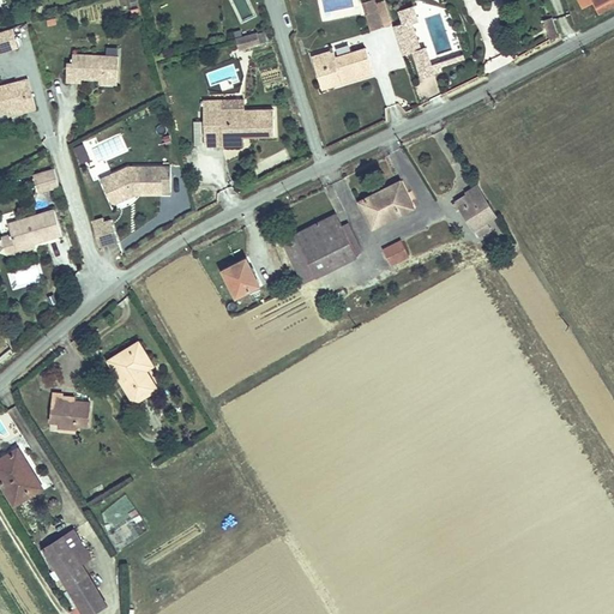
[(375,1),(366,4),(368,14),(366,14),(371,31),(384,28),(379,11),(375,1)]
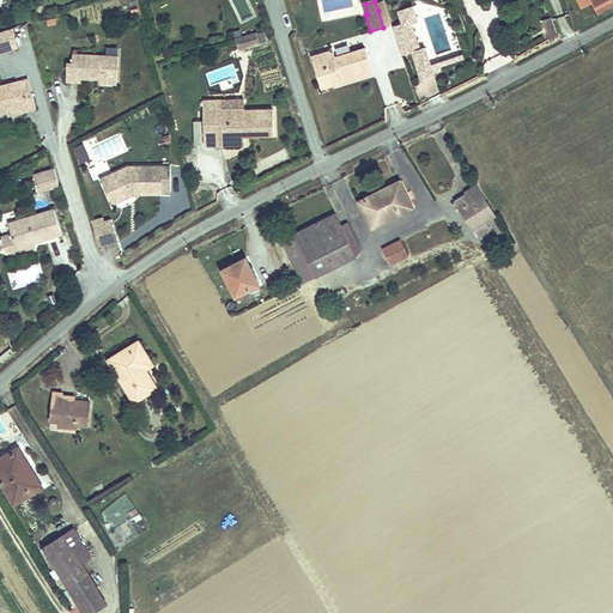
[(413,6),(400,11),(404,23),(405,24),(411,22),(417,19),(413,6)]
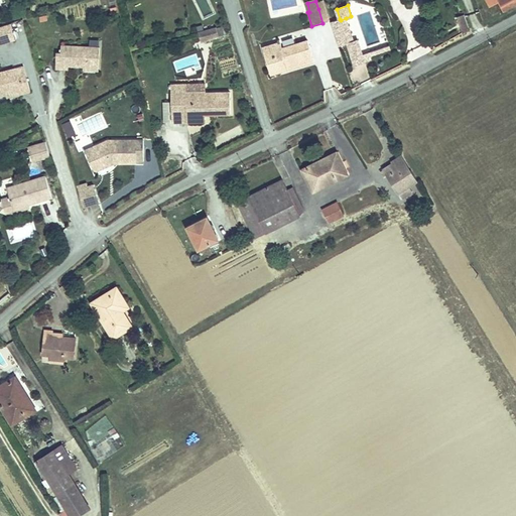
[(326,7),(318,9),(323,23),(330,21),(326,7)]
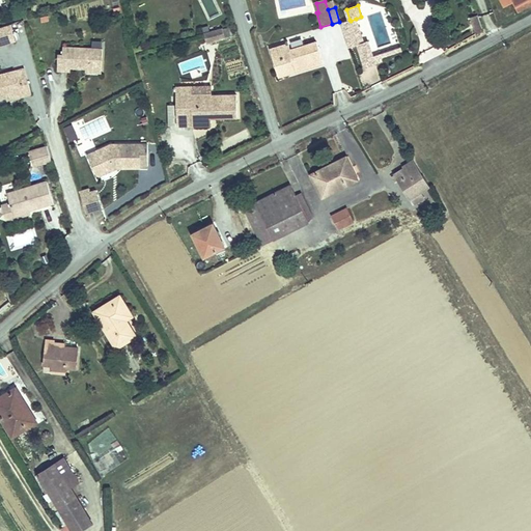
[(476,16),(466,19),(473,35),(482,31),(476,16)]
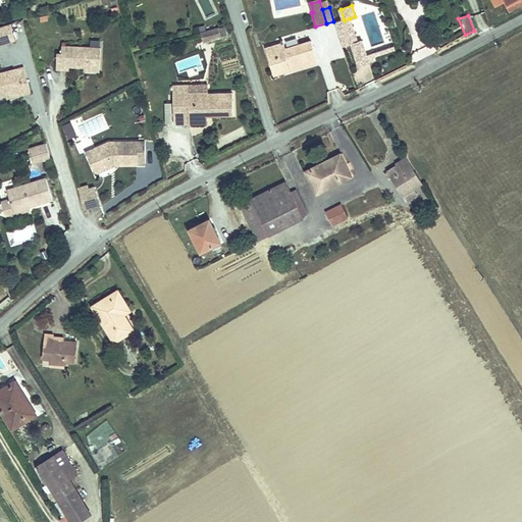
[(344,19),(340,21),(348,45),(357,42),(350,18),(345,20),(344,19)]
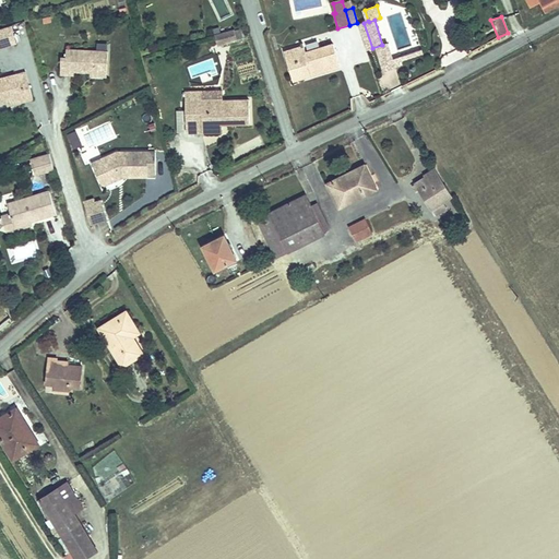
[(364,23),(358,24),(367,50),(371,49),(379,72),(395,67),(394,62),(393,59),(388,60),(382,45),(372,48),(364,23)]
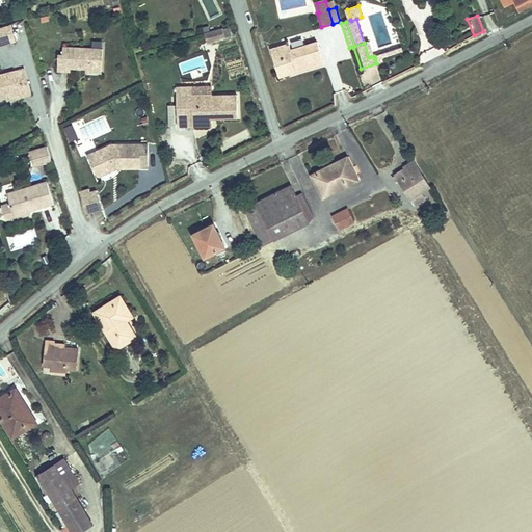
[(10,24),(0,27),(0,45),(20,40),(18,32),(14,33),(10,24)]
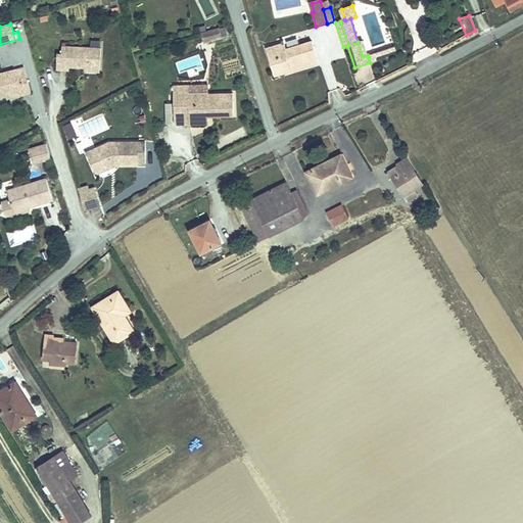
[(228,27),(219,29),(221,37),(230,34),(228,27)]
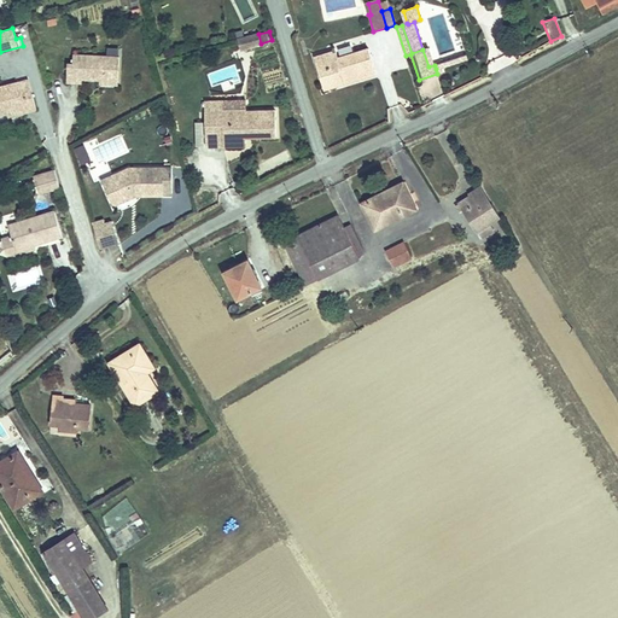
[(258,33),(239,38),(243,50),(261,45),(261,44),(258,34),(258,33)]
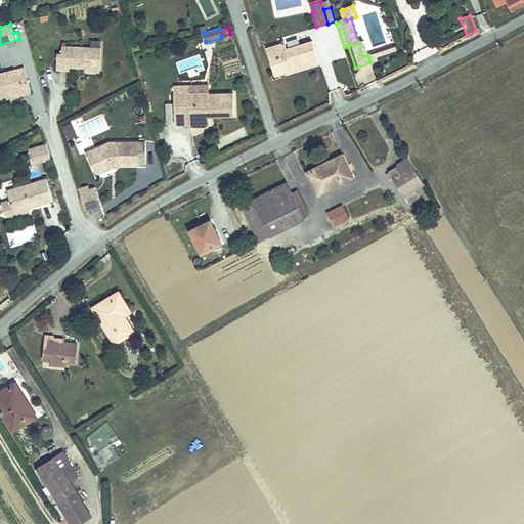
[(320,63),(329,92),(353,85),(345,60),(346,60),(340,37),(314,44),(319,63),(320,63)]
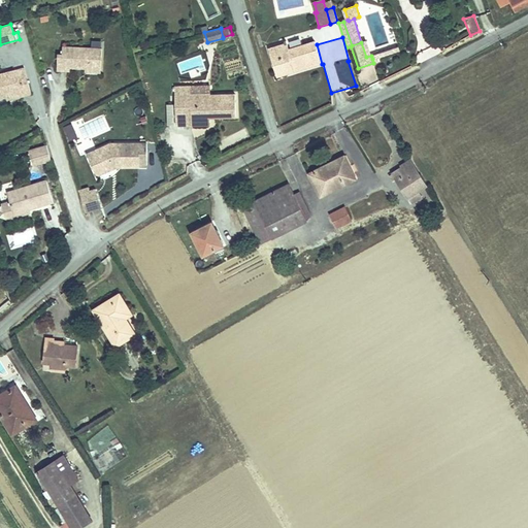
[(285,44),(269,50),(275,71),(288,67),(288,65),(291,64),(293,71),(322,63),(315,41),(289,50),(287,44),(285,44)]
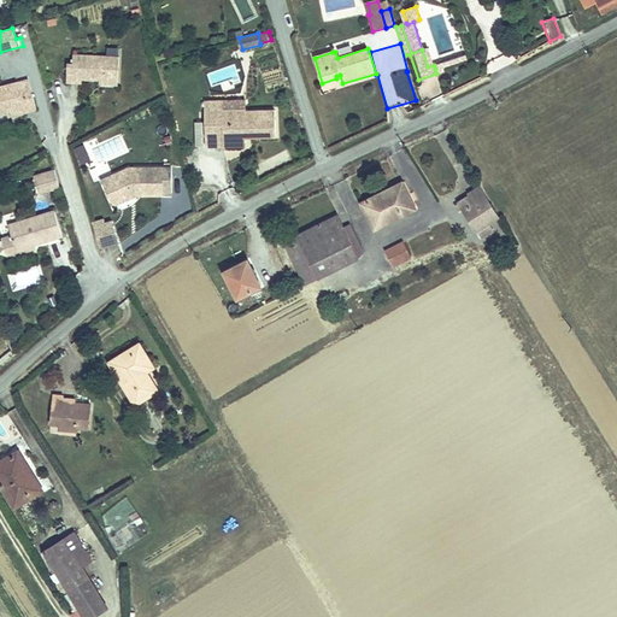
[(72,64),(68,64),(66,82),(82,83),(82,78),(100,80),(118,80),(119,57),(74,54),(72,64)]
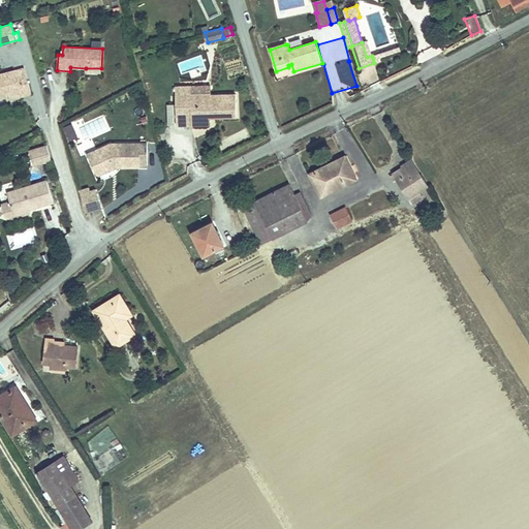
[(25,62),(31,61),(28,49),(23,51),(25,62)]
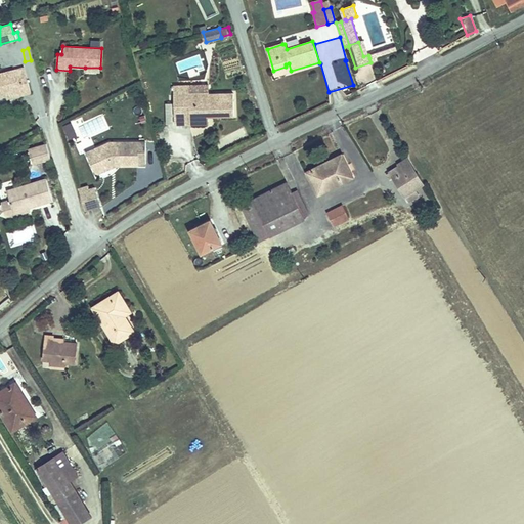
[(368,55),(369,58),(392,51),(391,48),(368,55)]
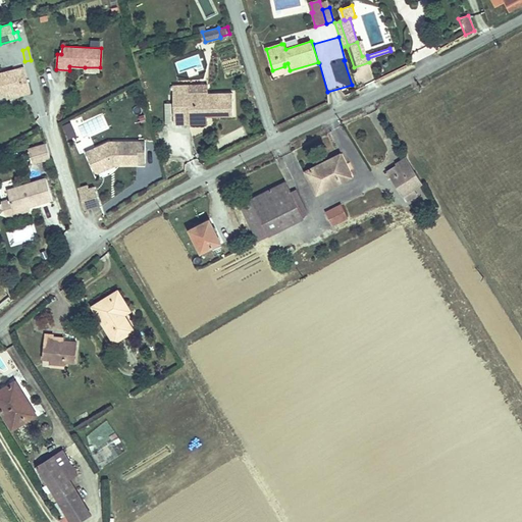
[(284,66),(272,70),(274,75),(290,70),(288,63),(284,64),(284,66)]
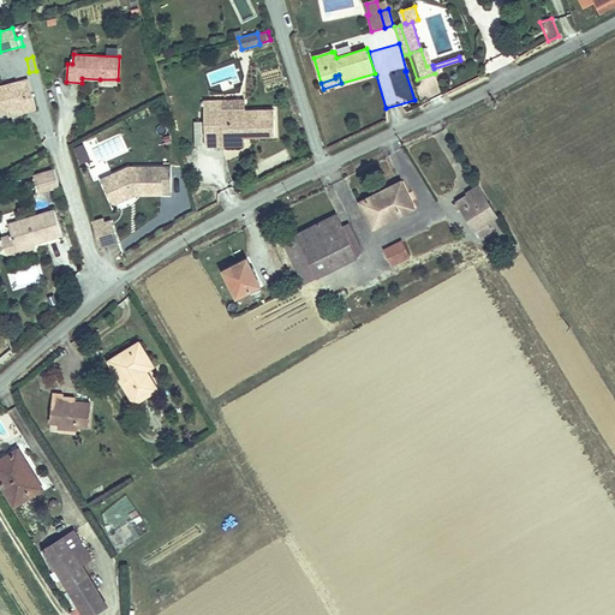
[(29,79),(17,82),(21,96),(33,94),(29,79)]
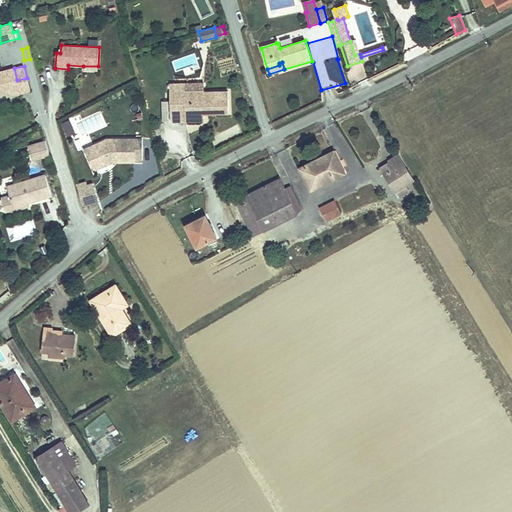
[(0,95),(6,94),(19,90),(20,93),(30,91),(27,78),(17,80),(14,68),(0,71),(0,95)]
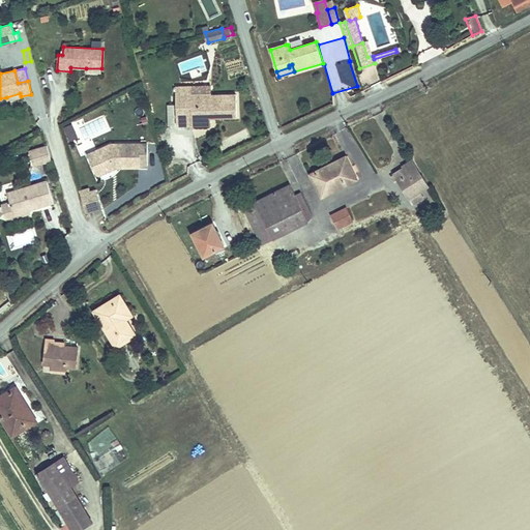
[(192,87),(192,94),(211,94),(211,86),(192,87)]
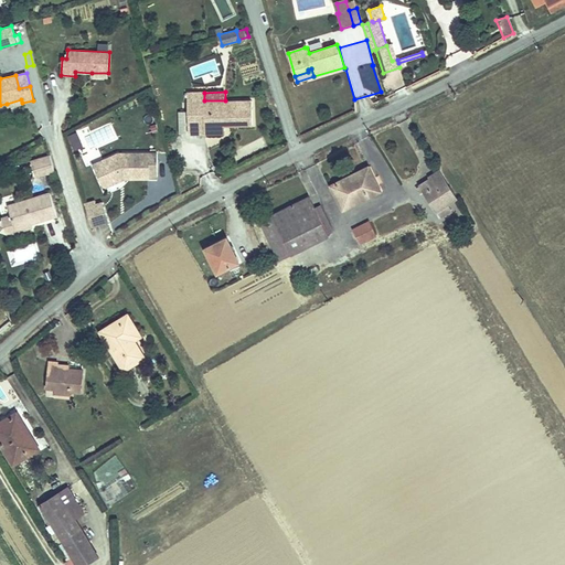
[(204,93),(188,93),(189,134),(205,134),(205,126),(226,126),(226,123),(231,123),(231,125),(253,125),(252,100),(225,102),(225,100),(204,100),(204,93)]
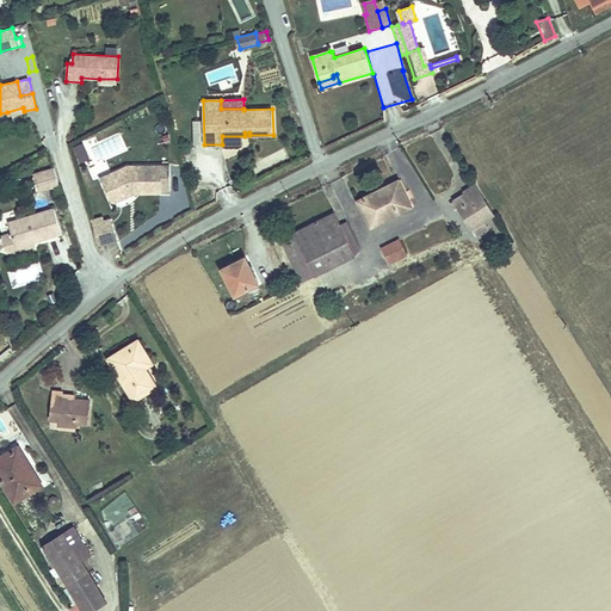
[(203,122),(195,122),(195,144),(204,144),(203,122)]
